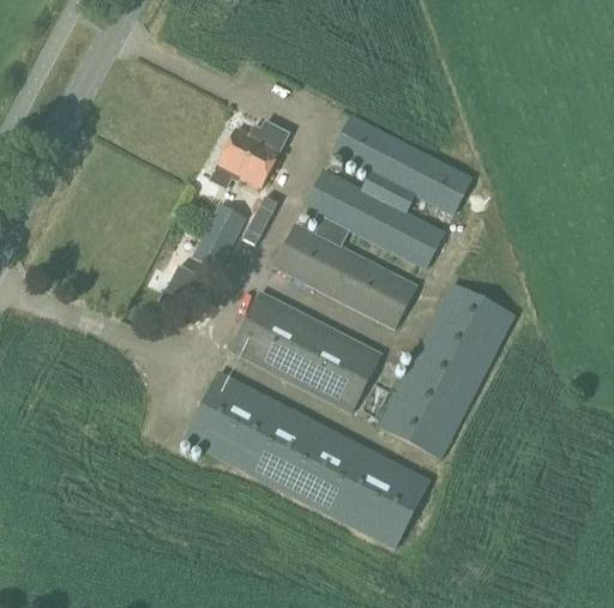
[(473,176),(350,113),(330,152),(368,172),(361,186),(323,166),(302,205),(426,269),(445,230),(408,210),(415,196),(453,215),(473,176)]
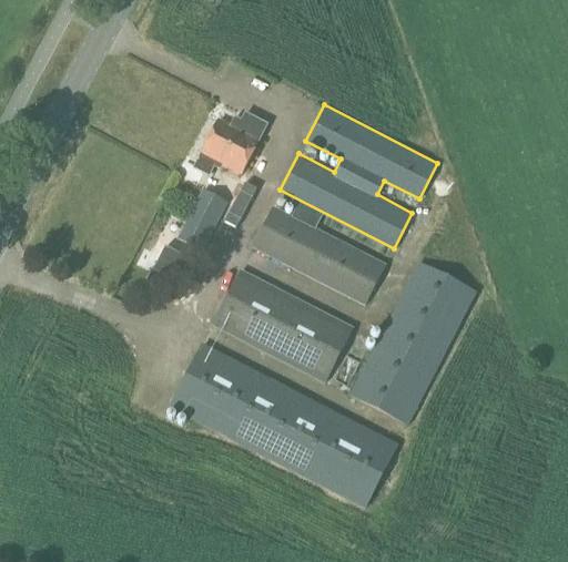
[(219,118),(202,153),(200,152),(193,165),(210,173),(214,164),(220,166),(222,162),(242,172),(259,138),(260,138),(267,121),(244,110),(236,126),(219,118)]
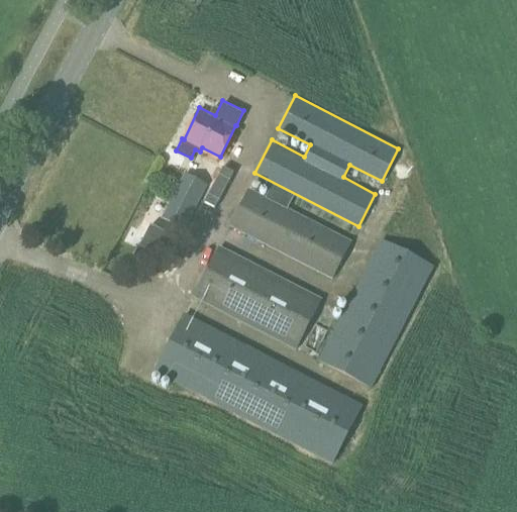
[(204,199),(214,205),(233,170),(222,165),(204,199)]
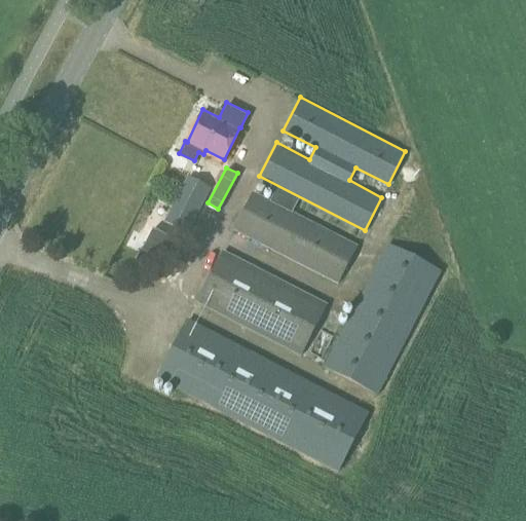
[(187,231),(211,185),(187,173),(163,219),(187,231)]
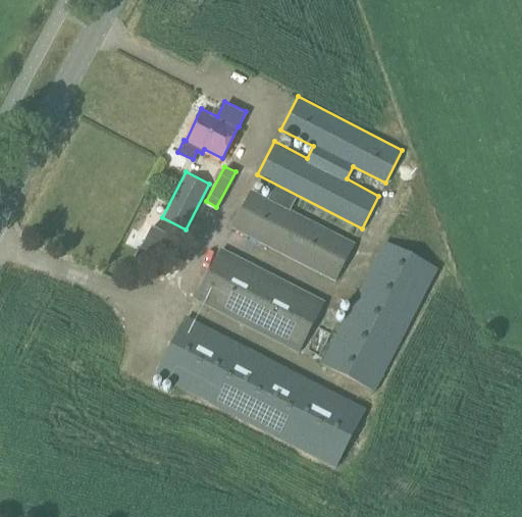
[(355,242),(251,188),(231,225),(335,279),(355,242)]
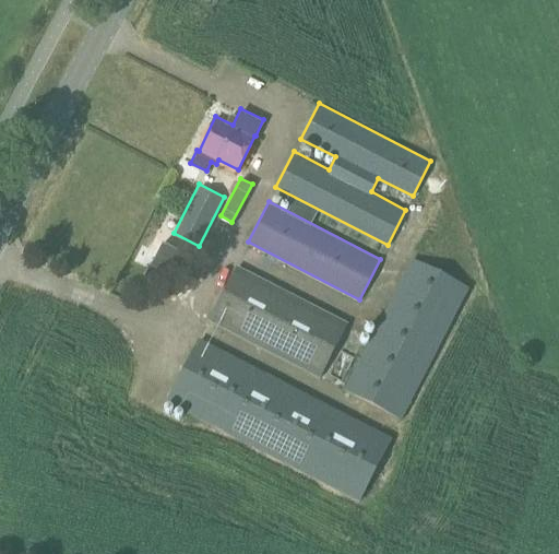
[(169,302),(194,252),(169,239),(144,289),(169,302)]
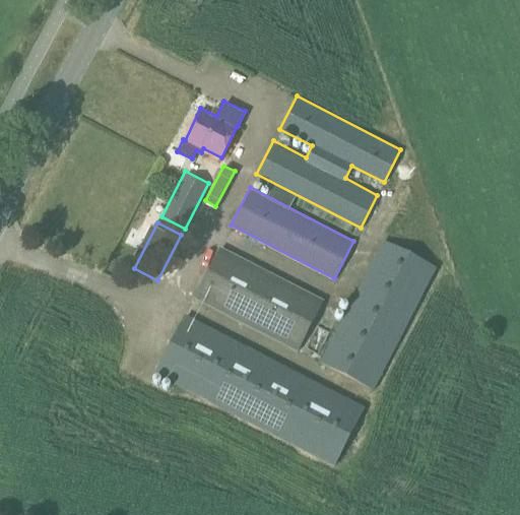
[(320,361),(374,388),(437,265),(384,238),(320,361)]
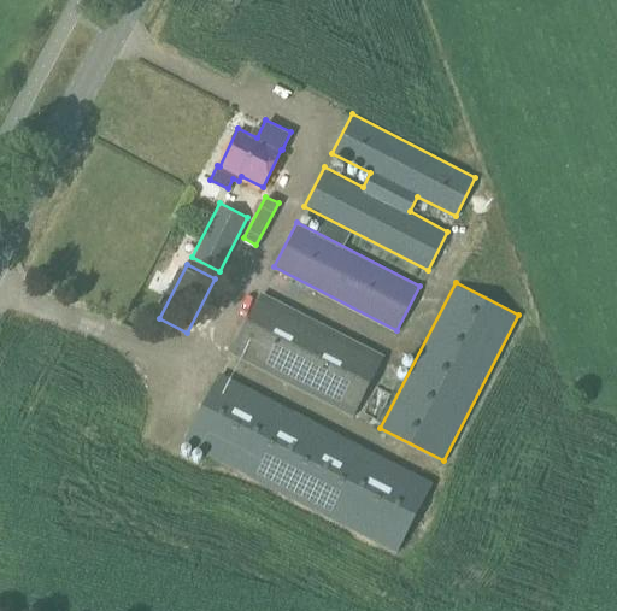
[(385,354),(262,291),(230,351),(353,413),(385,354)]
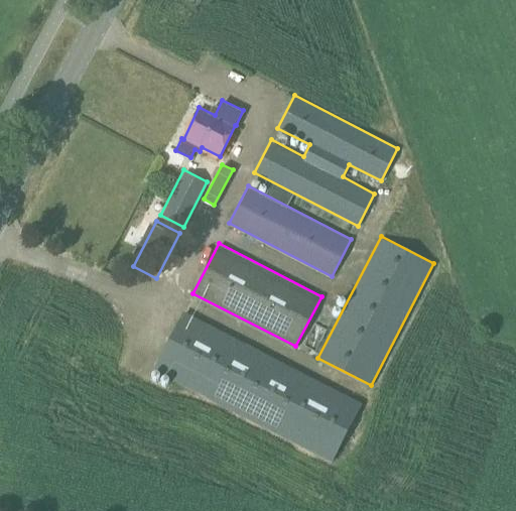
[(153,369),(333,460),(362,402),(183,310),(153,369)]
